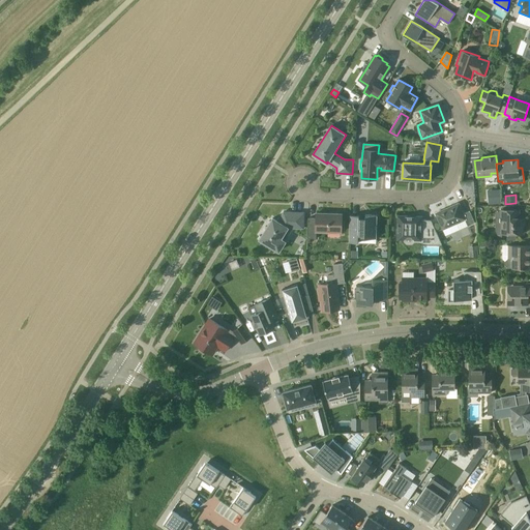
[(463,213),(463,212),(459,203),(436,213),(443,230),(455,225),(459,230),(475,223),(469,211),(463,213)]
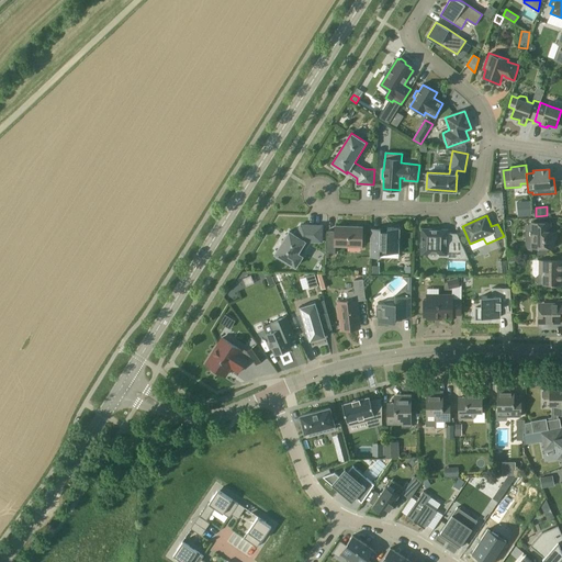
[(550,223),(539,223),(530,223),(530,237),(527,239),(525,244),(527,249),(531,250),(531,248),(537,247),(547,248),(554,248),(554,231),(550,231),(550,223)]
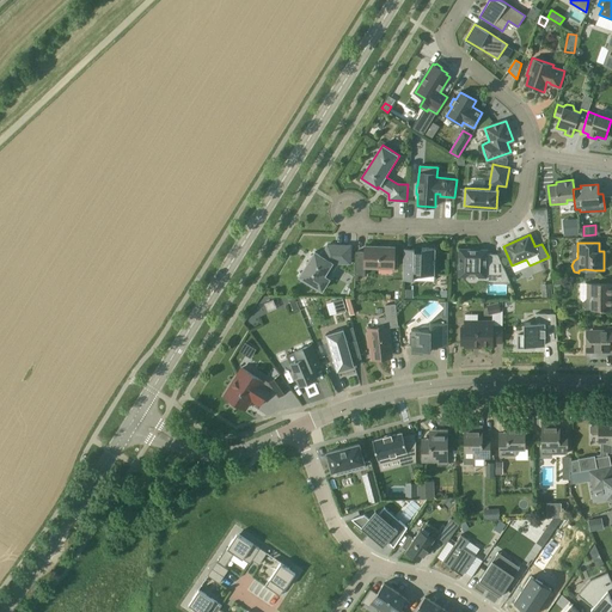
[(350,264),(350,257),(352,245),(328,245),(320,255),(314,251),(300,276),(323,291),(338,264),(350,264)]
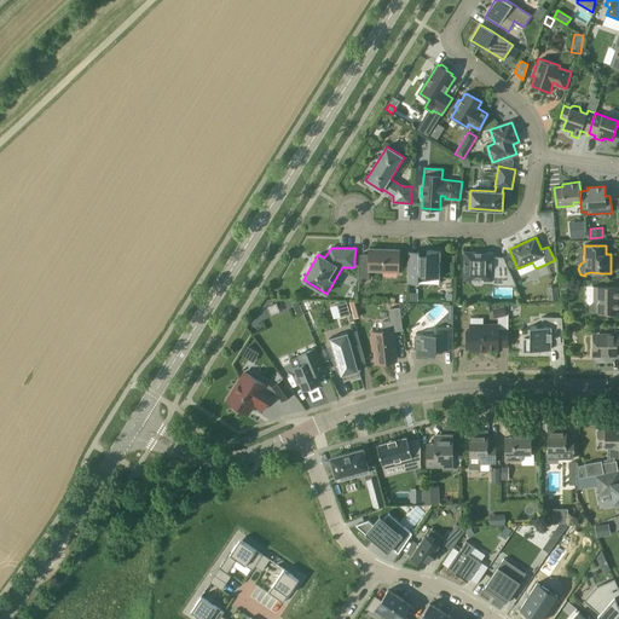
[(399,272),(399,261),(399,249),(369,249),(369,255),(360,254),(359,278),(362,278),(369,278),(369,271),(399,272)]
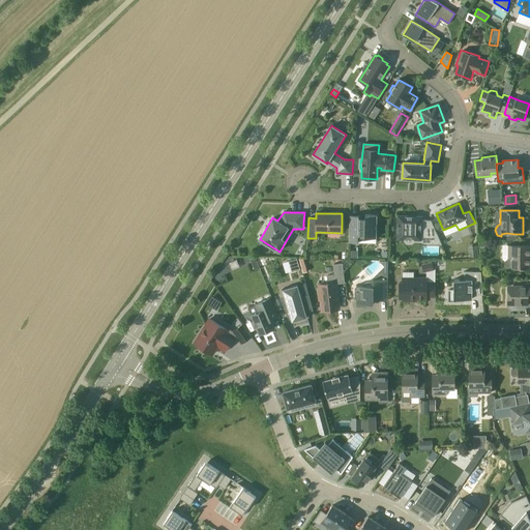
[(376,238),(377,226),(377,215),(365,214),(365,217),(359,217),(359,215),(358,215),(358,219),(350,219),(349,242),(356,242),(356,240),(364,241),(364,237),(376,238)]
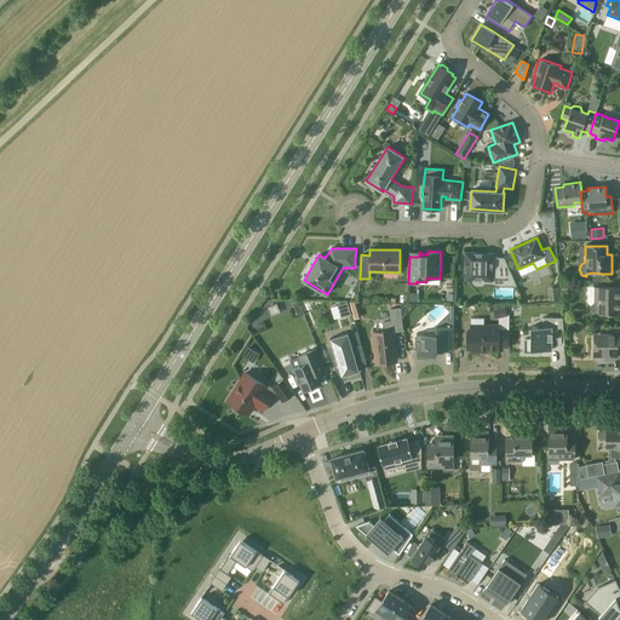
[(516,286),(510,270),(493,270),(493,253),(466,252),(466,267),(464,269),(464,273),(465,274),(465,281),(472,281),(472,282),(475,286),(482,286),(484,283),(494,283),(494,285),(516,286)]
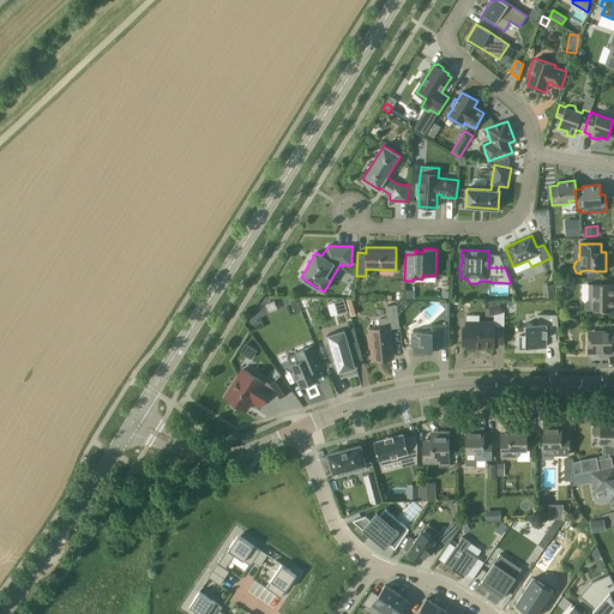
[(613,283),(603,284),(589,284),(589,300),(585,302),(585,307),(589,311),(601,311),(601,312),(613,312),(613,294),(613,283)]
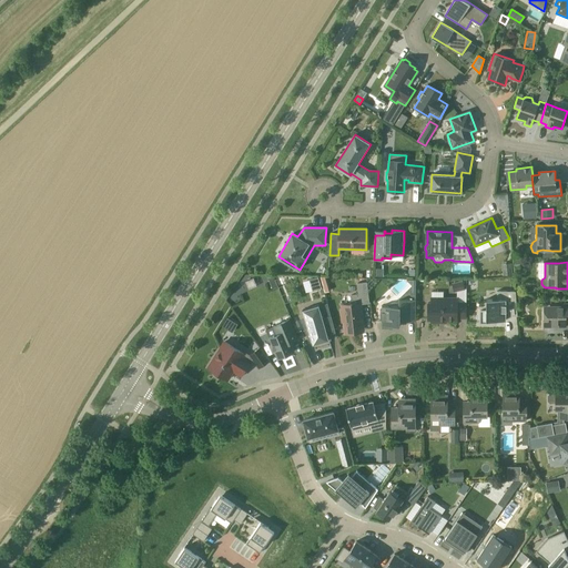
[(513,274),(511,266),(503,267),(503,275),(513,274)]
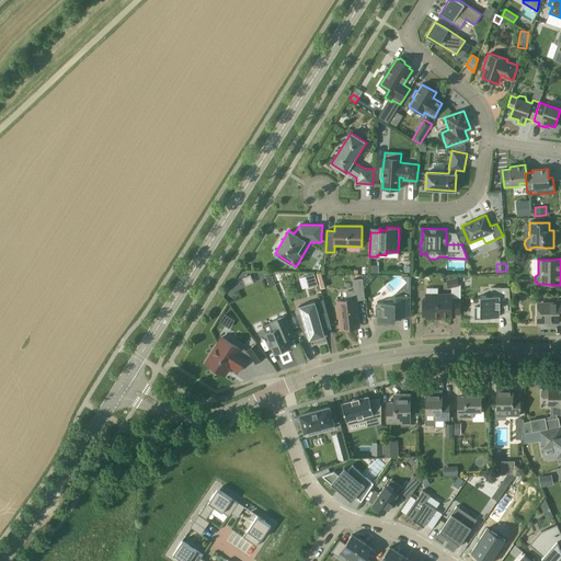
[(270,285),(274,283),(270,272),(264,274),(270,285)]
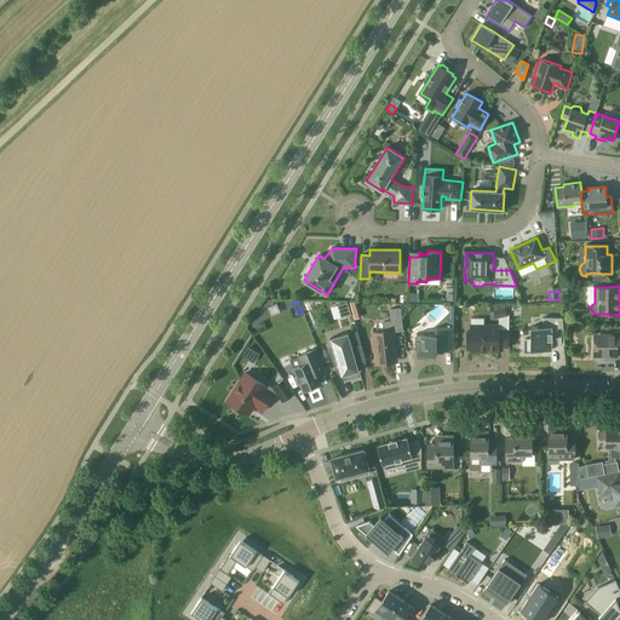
[(337,305),(342,319),(351,315),(348,303),(337,305)]
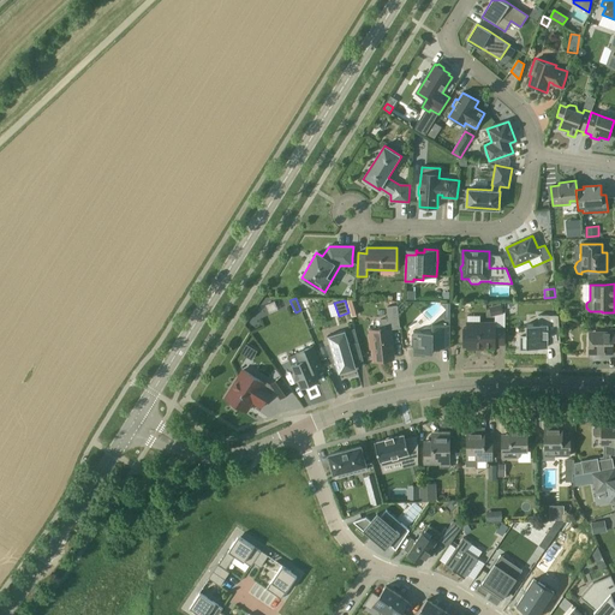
[(500,304),(489,306),(491,317),(502,314),(500,304)]
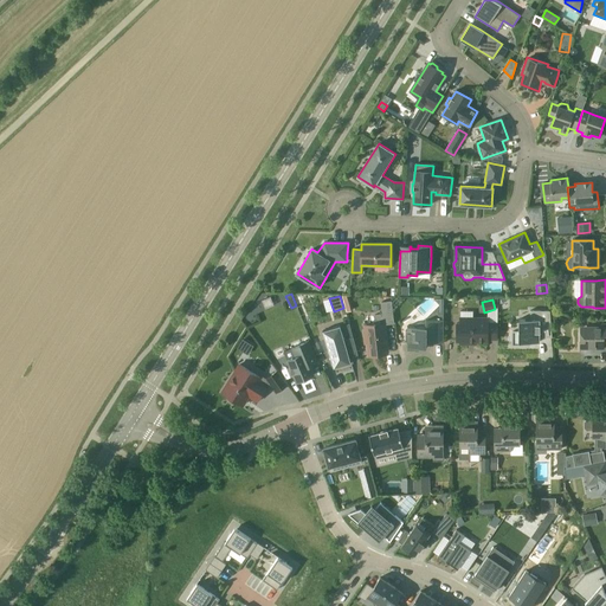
[(387,353),(386,341),(384,324),(394,323),(392,301),(381,302),(382,314),(374,315),(375,322),(363,324),(363,331),(365,345),(367,345),(369,355),(387,353)]
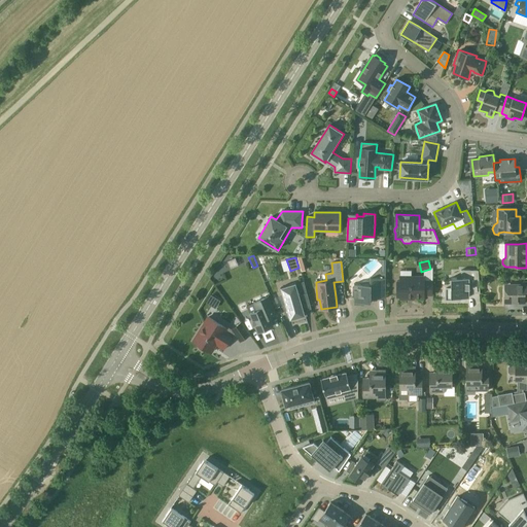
[(386,285),(386,278),(385,270),(382,270),(379,274),(378,274),(378,278),(371,278),(371,284),(354,284),(354,302),(371,302),(371,297),(377,297),(377,295),(386,295),(386,285)]
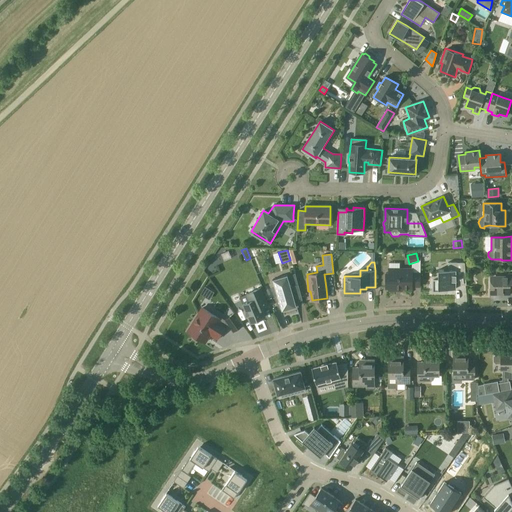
[(466,285),(465,269),(465,262),(448,262),(448,270),(438,270),(438,279),(433,279),(433,291),(448,291),(448,289),(456,289),(456,285),(466,285)]
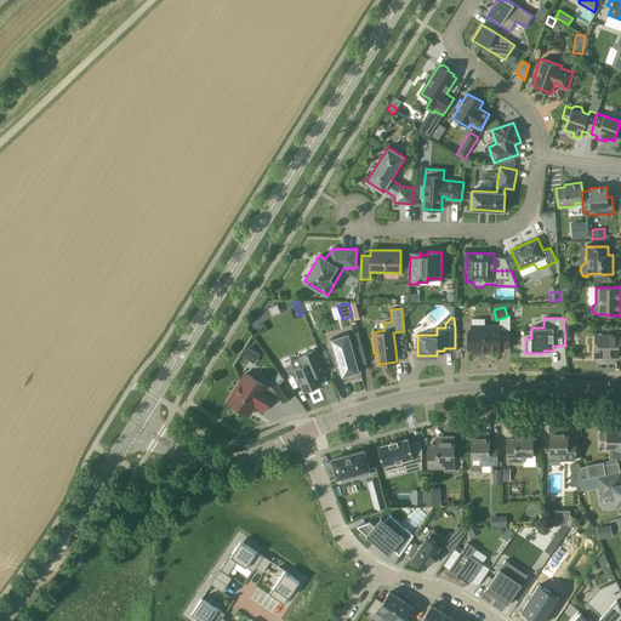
[(510,347),(510,325),(468,325),(468,349),(472,349),(472,352),(480,352),(480,349),(500,349),(500,347),(510,347)]
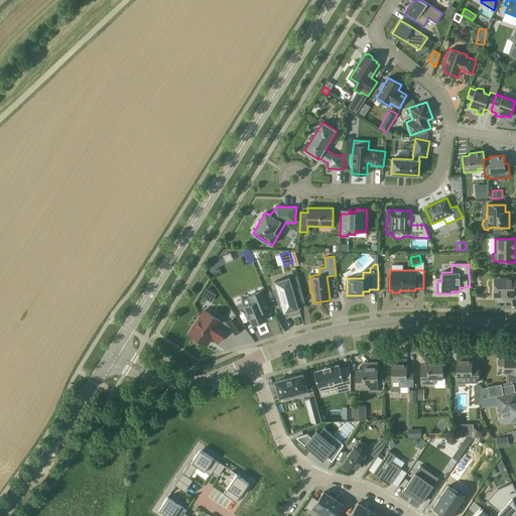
[(515,293),(515,275),(513,276),(513,277),(495,277),(495,297),(514,297),(514,294),(515,293)]
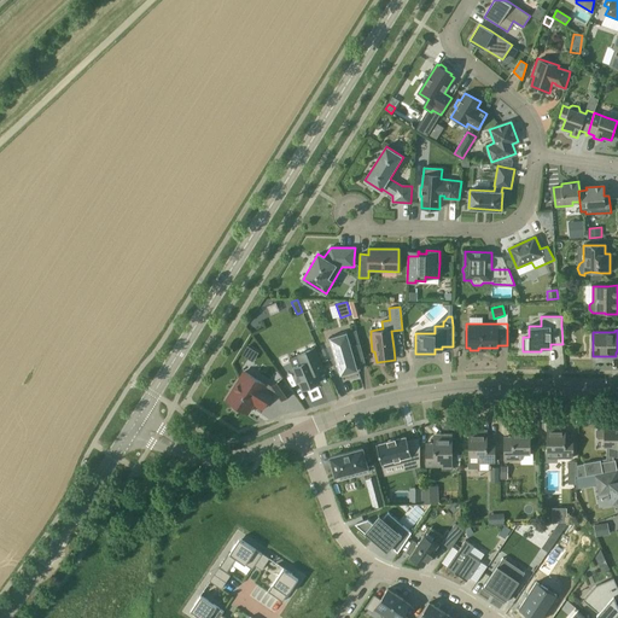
[(366,361),(362,350),(356,331),(348,336),(347,332),(328,338),(331,345),(326,348),(336,371),(339,369),(340,375),(359,369),(356,365),(366,361)]
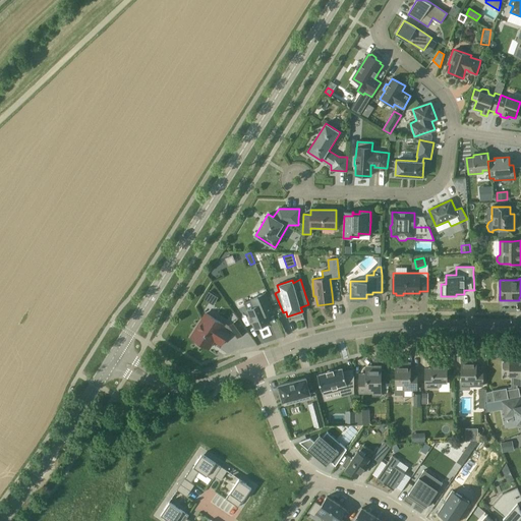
[(270,322),(267,315),(267,314),(274,311),(266,292),(250,298),(253,306),(246,309),(248,315),(247,316),(250,323),(252,322),(255,329),(270,322)]
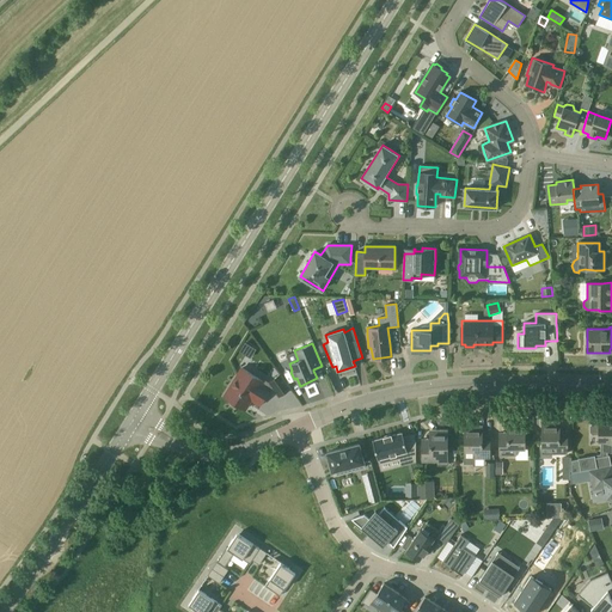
[(264,379),(263,381),(243,368),(225,396),(232,401),(231,402),(231,404),(234,407),(238,405),(245,409),(251,399),(261,404),(270,389),(273,387),(279,396),(291,387),(280,373),(269,383),(264,379)]
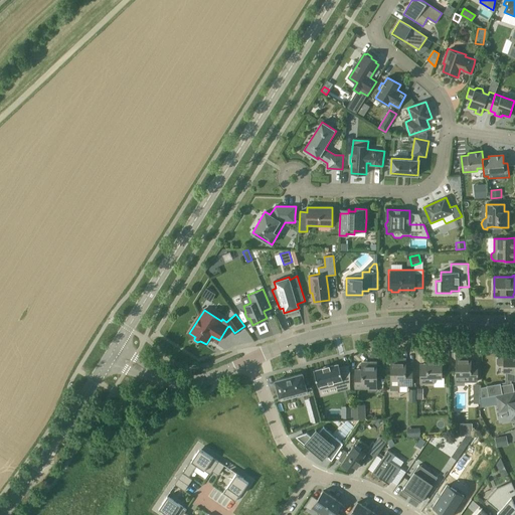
[(497,358),(497,363),(499,365),(504,365),(504,372),(508,372),(508,379),(513,379),(514,378),(514,354),(504,355),(504,356),(499,356),(497,358)]
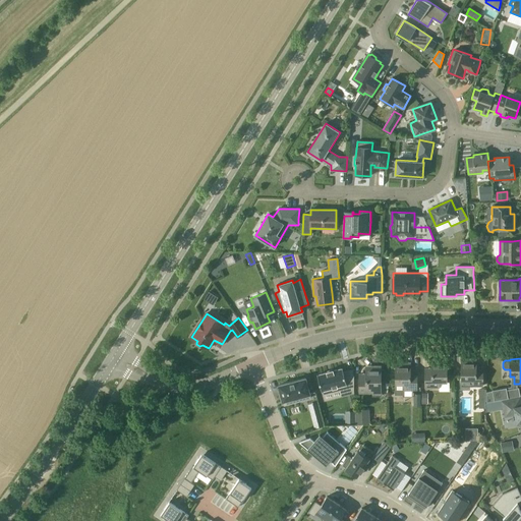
[(461,370),(461,381),(468,381),(469,387),(483,386),(482,367),(476,367),(476,366),(476,360),(468,360),(467,359),(464,359),(463,360),(461,360),(461,370)]
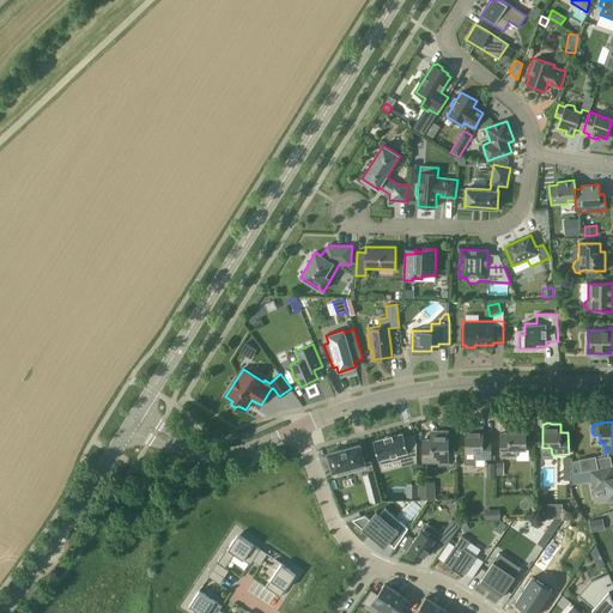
[(501,434),(501,456),(517,457),(517,451),(526,450),(526,437),(526,425),(525,425),(522,424),(519,424),(517,425),(508,425),(508,432),(508,434),(501,434)]
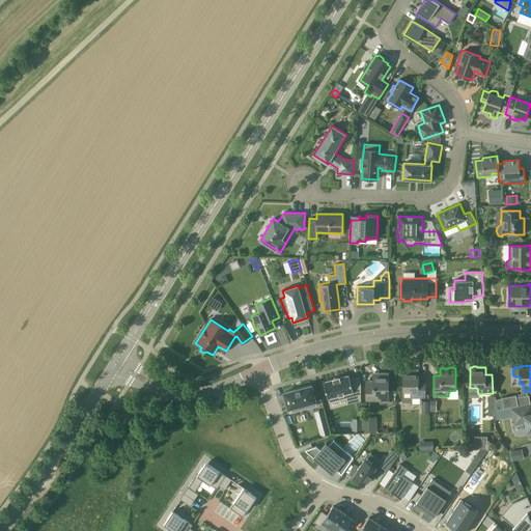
[(403,398),(403,402),(412,402),(412,398),(425,398),(425,378),(418,378),(418,371),(410,371),(409,369),(406,370),(404,371),(403,371),(403,382),(403,398)]
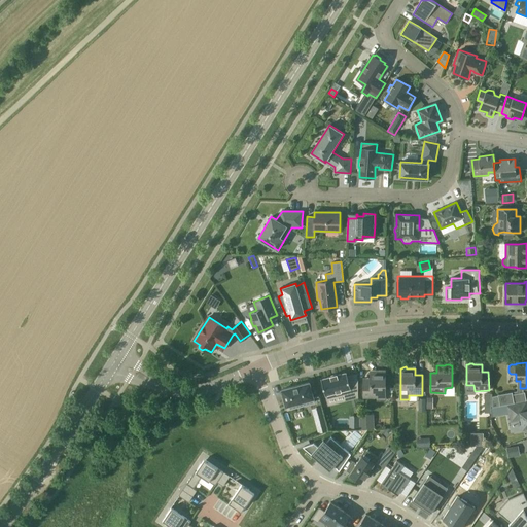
[(363,383),(363,397),(374,397),(385,397),(385,382),(385,372),(384,372),(383,371),(380,371),(378,372),(371,372),(371,379),(363,379),(363,383)]
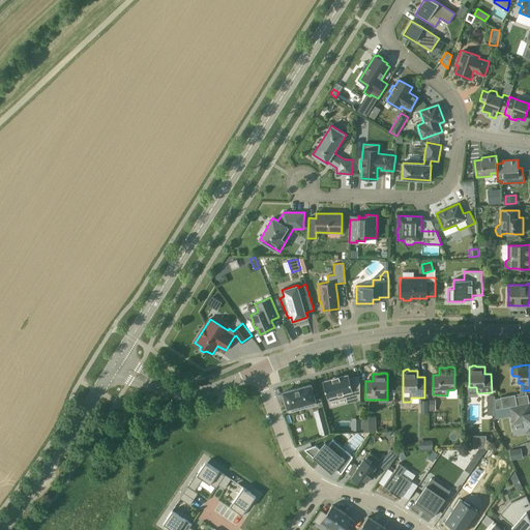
[(332,379),(323,382),(327,398),(328,402),(349,396),(350,402),(359,400),(359,382),(358,376),(349,379),(348,375),(339,377),(332,379)]
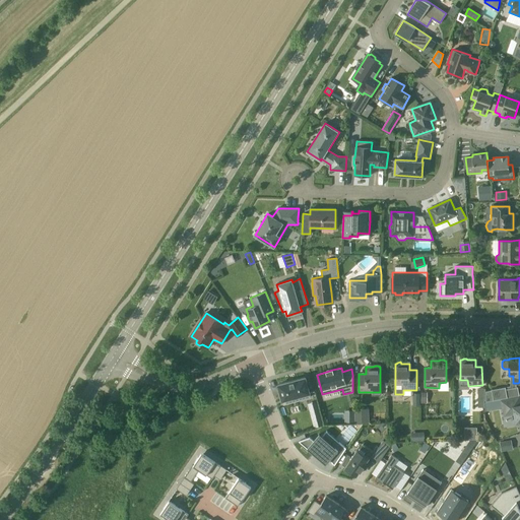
[(305,378),(277,385),(282,400),(283,404),(310,397),(309,393),(305,378)]
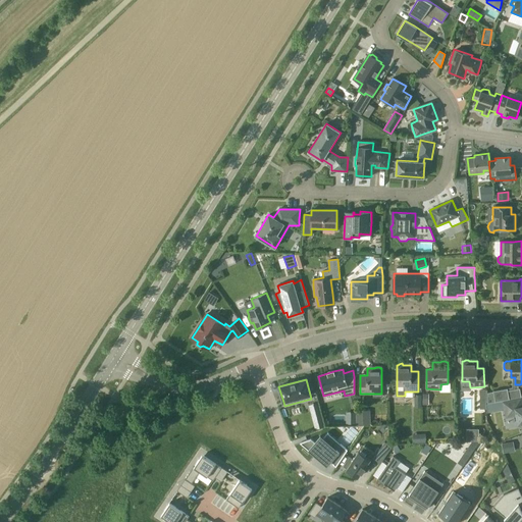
[(518,388),(508,390),(510,399),(521,397),(520,388),(518,388)]
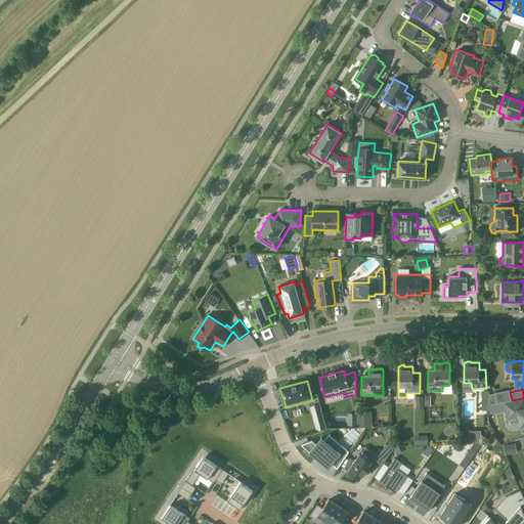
[(523,407),(523,400),(506,403),(509,419),(519,417),(520,426),(523,424),(523,407)]
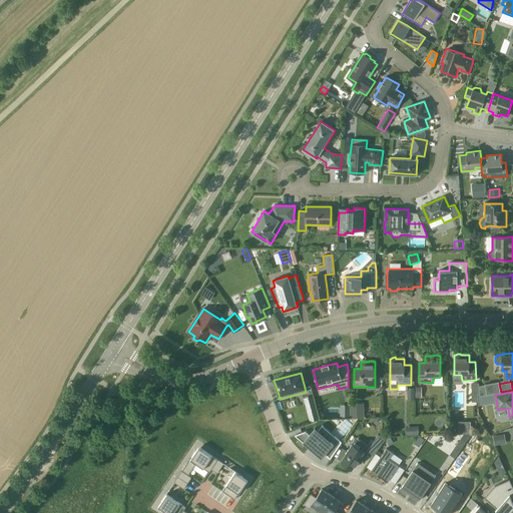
[(316,408),(308,410),(311,421),(319,419),(316,408)]
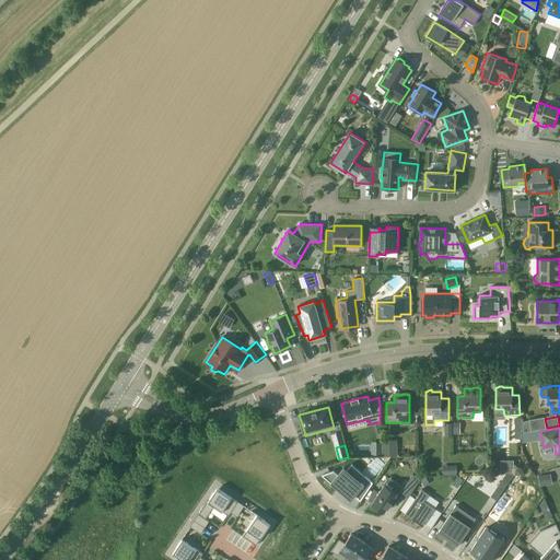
[(500,459),(500,473),(513,473),(513,459),(500,459)]
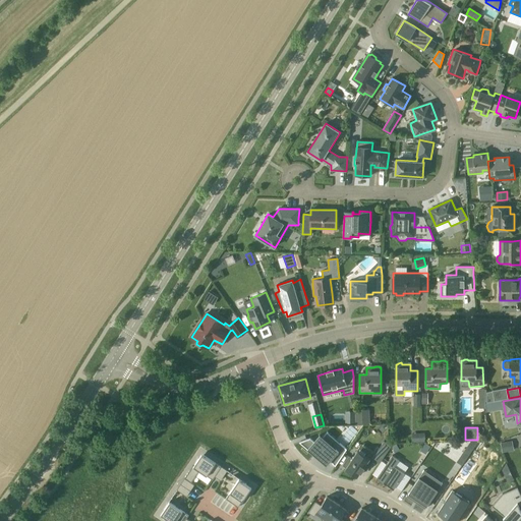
[(311,439),(299,442),(328,461),(341,447),(323,435),(316,441),(311,439)]
